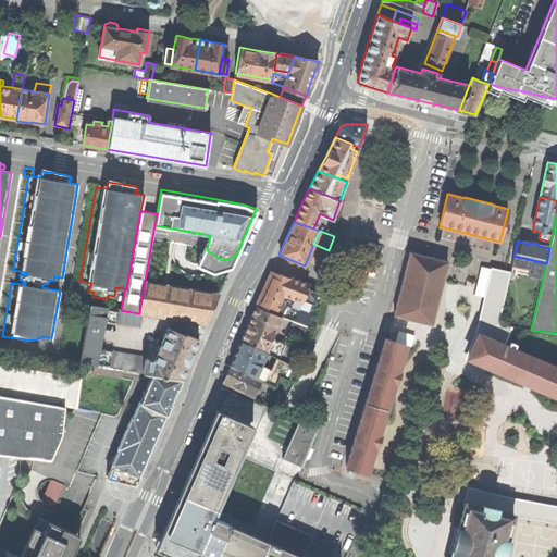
[(410,252),(394,316),(432,324),(444,276),(447,261),(410,252)]
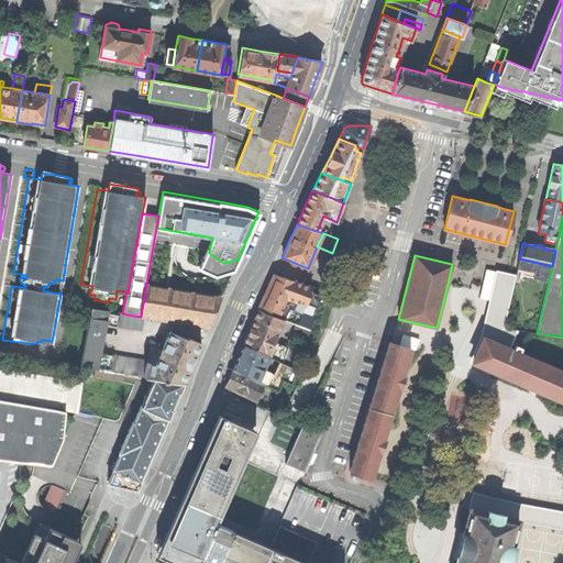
[(479,298),(489,300),(496,273),(486,271),(479,298)]
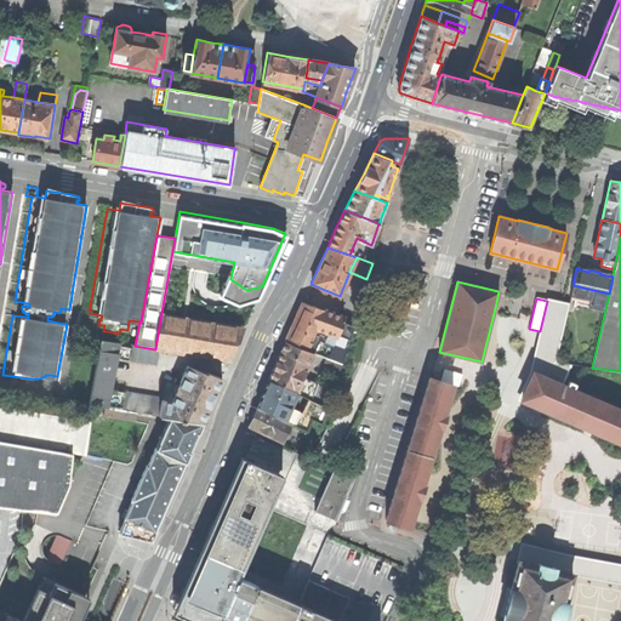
[(523,399),(535,404),(548,375),(554,362),(556,362),(569,303),(564,302),(551,300),(547,314),(546,319),(535,369),(535,372),(523,399)]
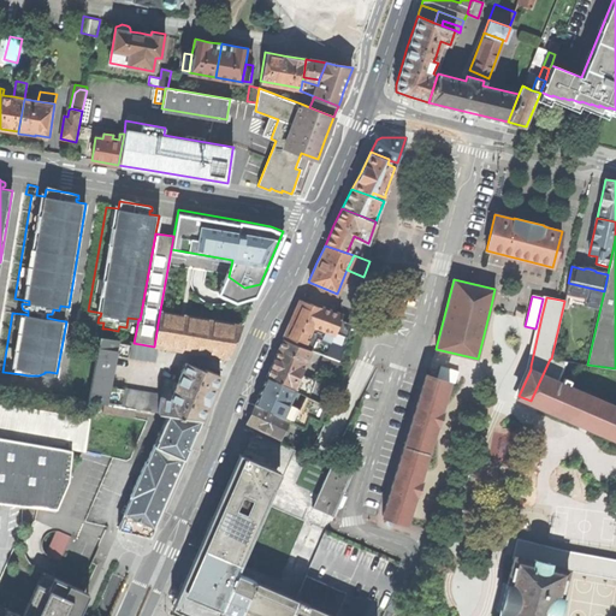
[(330,331),(333,333),(341,315),(301,300),(291,320),(283,338),(304,347),(311,333),(314,325),(330,331)]
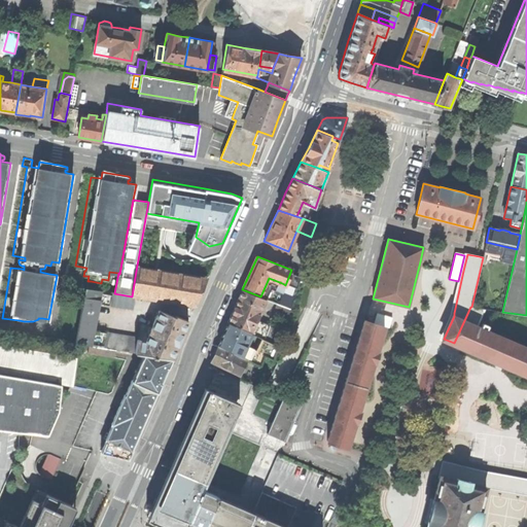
[(165,302),(169,277),(136,271),(132,296),(135,296),(148,299),(165,302)]
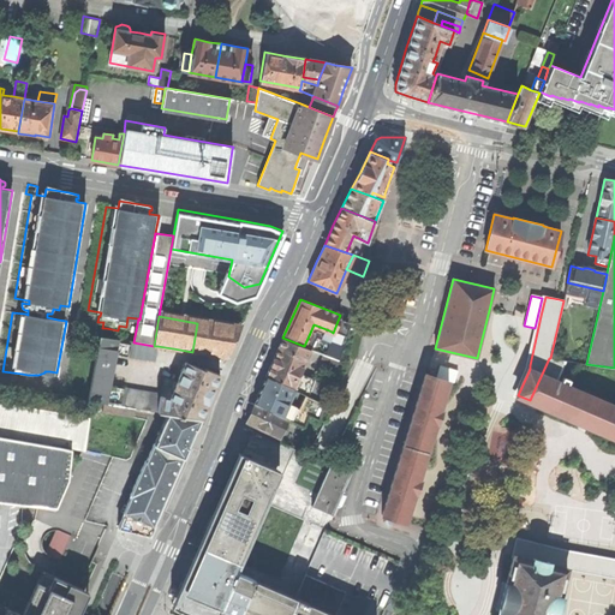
[(197,323),(192,352),(227,358),(233,346),(239,332),(197,323)]
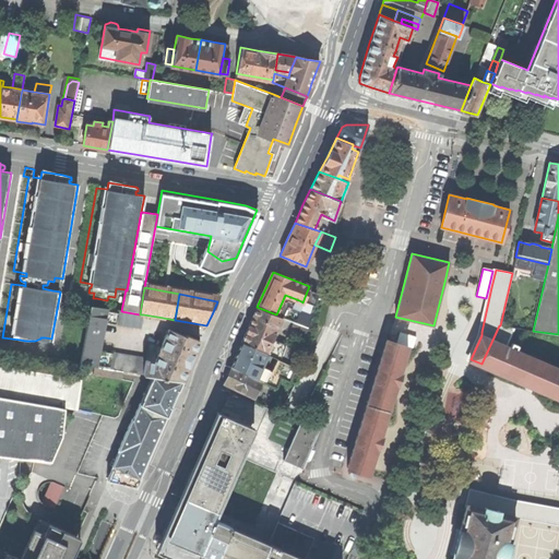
[(282,302),(296,308),(299,300),(285,295),(282,302)]
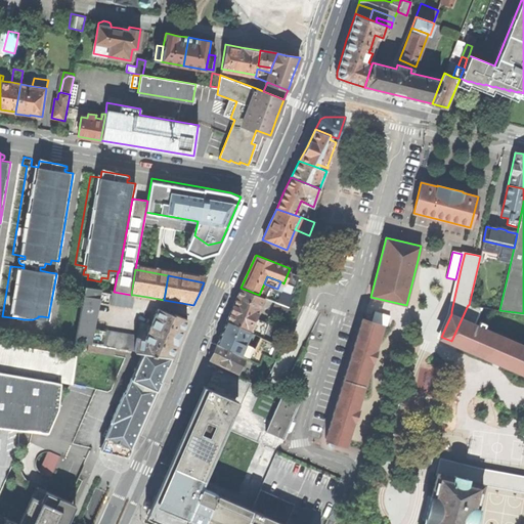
[(85,287),(76,341),(90,344),(92,331),(98,299),(99,289),(85,287)]
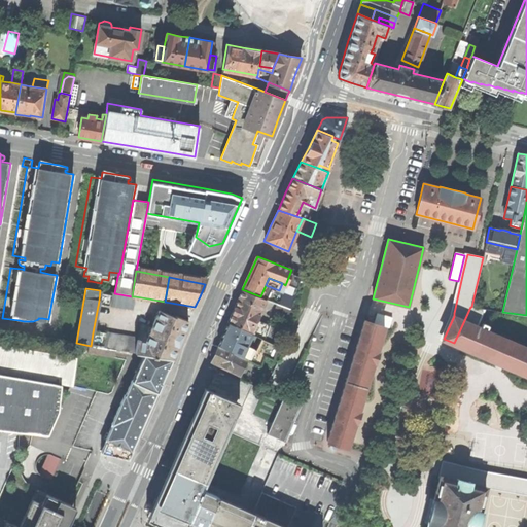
[(260,296),(242,289),(235,308),(229,322),(252,334),(257,320),(266,299),(260,296)]
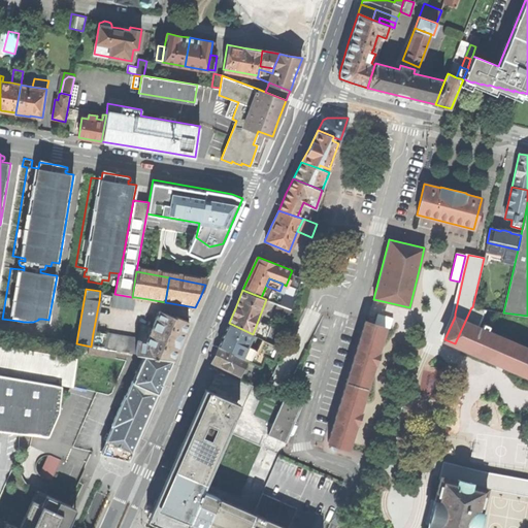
[(114,294),(100,291),(99,301),(102,301),(102,304),(133,309),(135,297),(132,297),(114,294)]
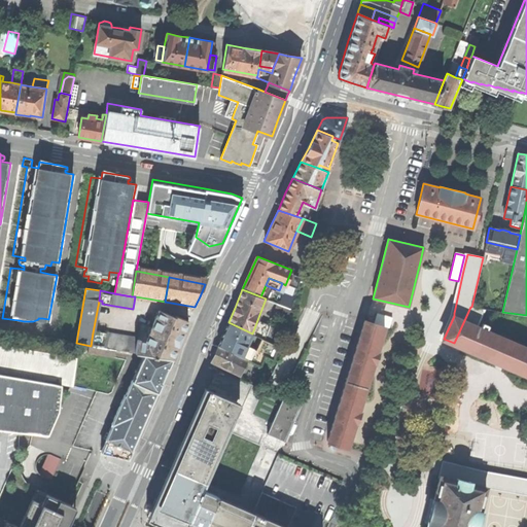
[(293,295),(283,291),(283,292),(278,304),(289,308),(293,295)]
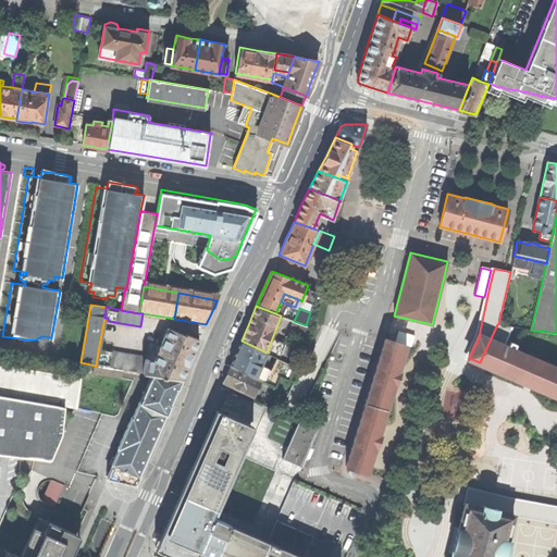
[(306,325),(294,321),(293,321),(289,330),(304,336),(307,326),(306,325)]
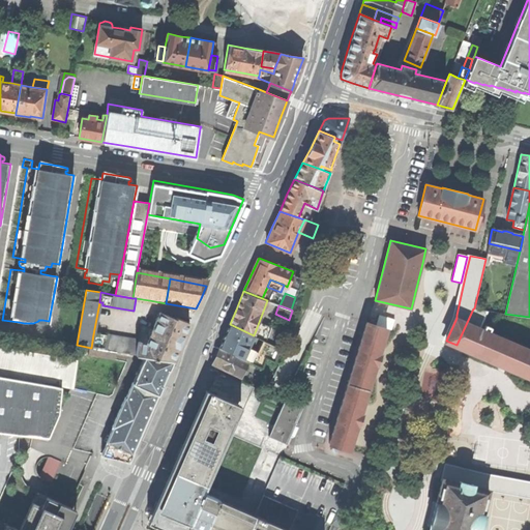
[(457,345),(529,376),(529,351),(482,330),(482,329),(487,311),(474,308),(473,308),(468,320),(457,345)]
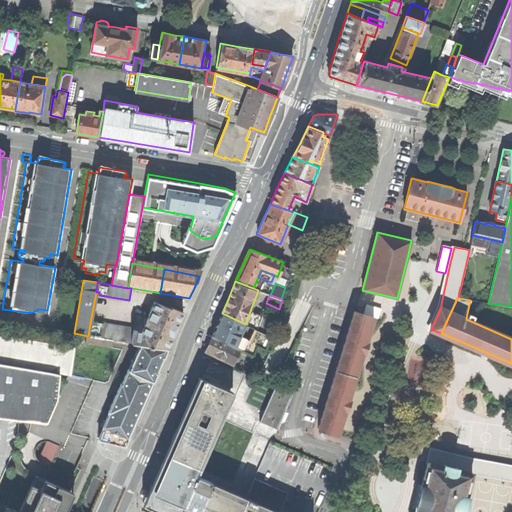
[(133,328),(130,342),(139,344),(167,349),(174,331),(183,312),(169,306),(169,307),(154,301),(147,318),(142,329),(133,328)]
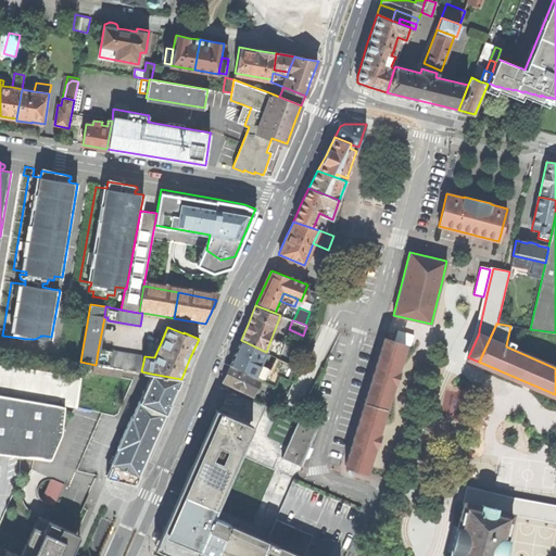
[(144,354),(144,356),(154,357),(160,345),(148,338),(144,354)]
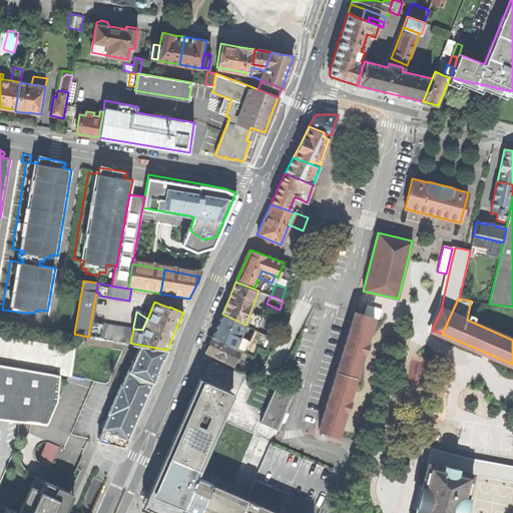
[(252,328),(258,315),(250,312),(245,325),(252,328)]
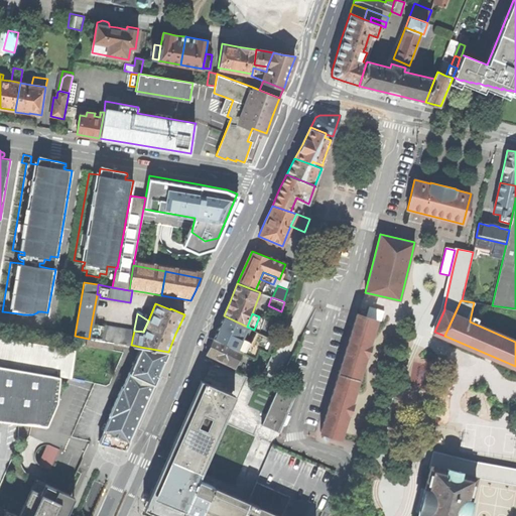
[(357,313),(340,372),(358,378),(366,355),(367,355),(370,345),(369,345),(376,319),(357,313)]
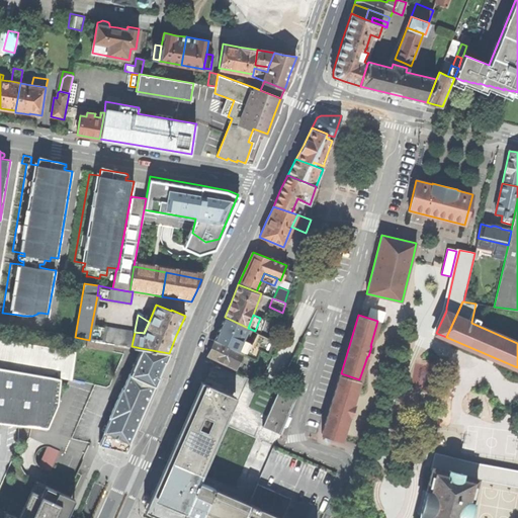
[(217,333),(213,339),(243,353),(256,358),(260,348),(252,344),(242,340),(248,328),(225,317),(219,328),(217,333)]
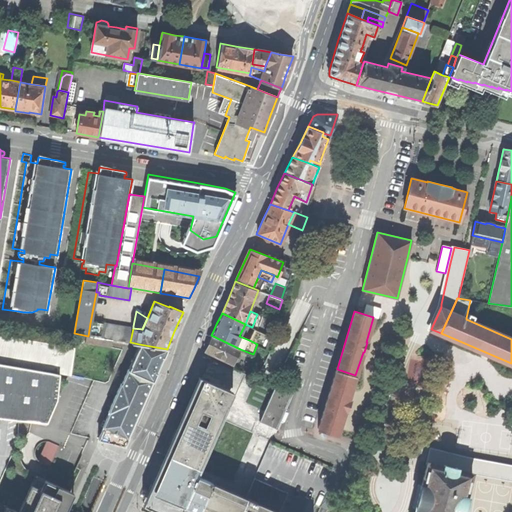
[(254,328),(271,336),(275,324),(261,317),(262,316),(257,314),(252,327),(254,328)]
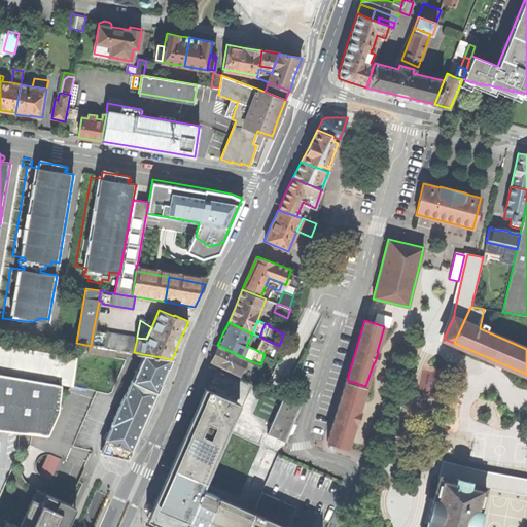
[(137,338),(137,336),(98,331),(97,334),(95,346),(116,348),(134,352),(137,338)]
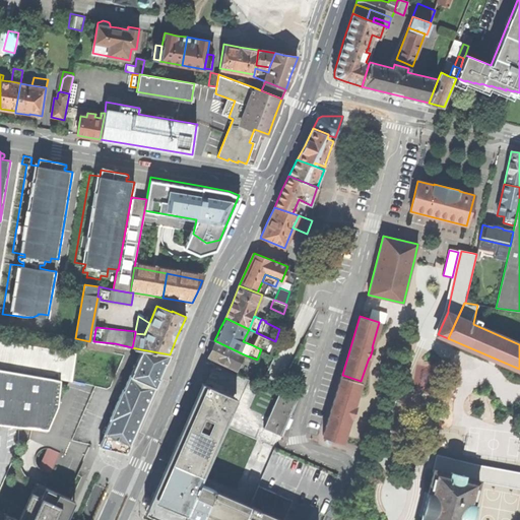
[(275,341),(258,333),(253,345),(261,349),(270,353),(275,341)]
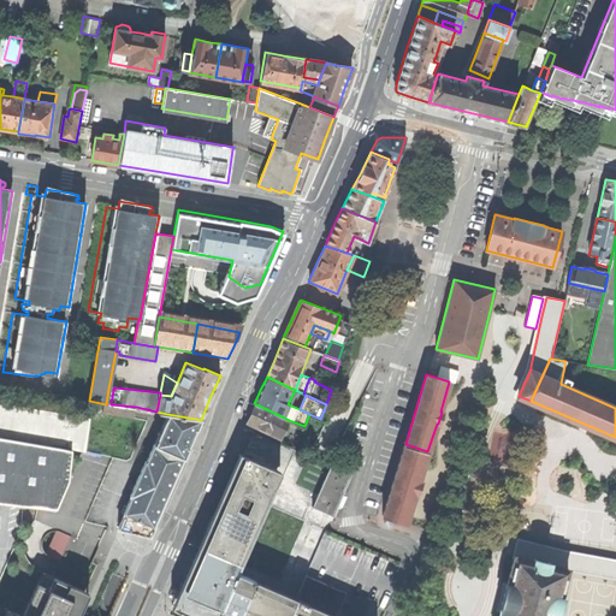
[(0,503),(57,510),(70,480),(73,449),(86,450),(92,412),(57,407),(0,396),(0,503)]
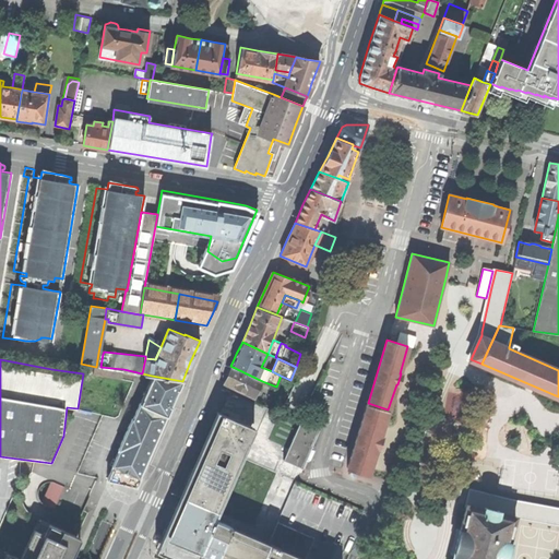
[(95,373),(96,367),(81,364),(52,359),(51,369),(83,373),(94,376),(95,373)]
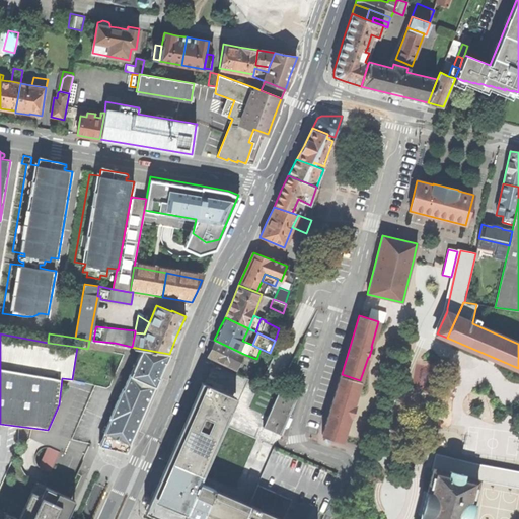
[(243,354),(214,340),(211,348),(207,356),(236,370),(243,354)]
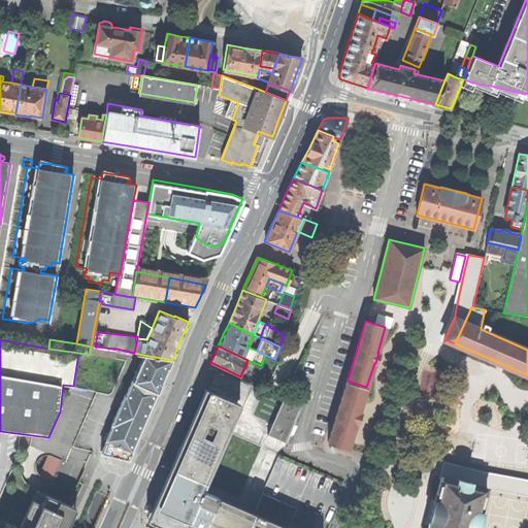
[(91,347),(90,353),(116,358),(117,349),(95,347),(91,347)]
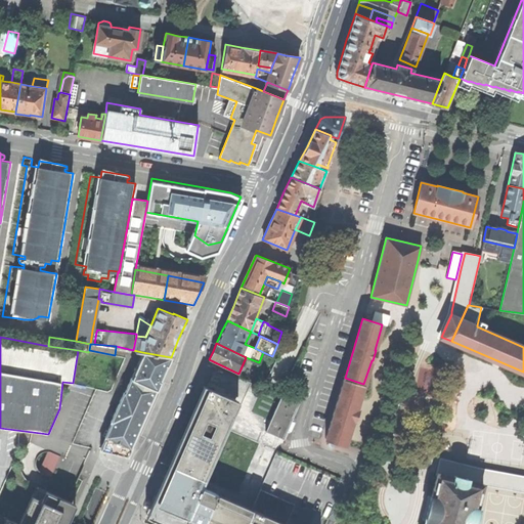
[(101,449),(129,455),(131,450),(171,357),(142,352),(126,391),(125,391),(112,421),(113,422),(101,449)]
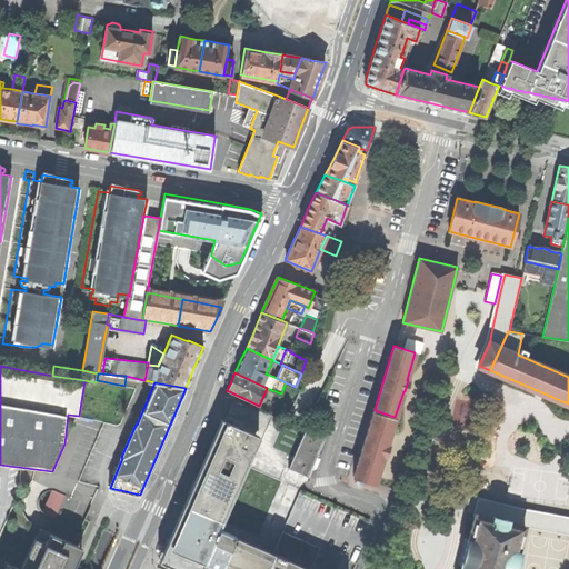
[(387,445),(395,417),(375,410),(353,477),(375,482),(383,456),(385,456),(388,446),(387,445)]
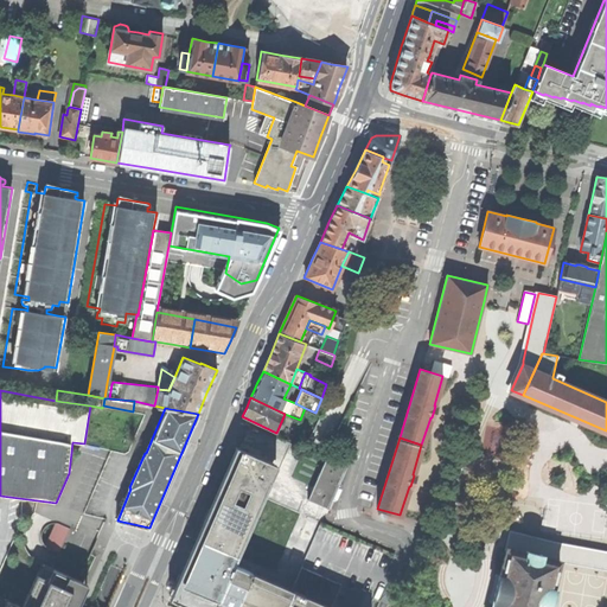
[(236,564),(278,464),(242,448),(240,447),(237,446),(172,598),(193,606),(216,606),(219,601),(232,606),(333,606),(332,606),(340,585),(301,567),(292,588),(254,572),(236,564)]
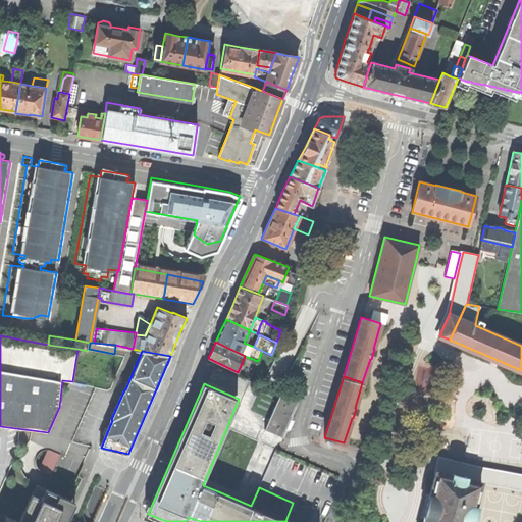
[(280,394),(264,430),(281,437),(298,401),(280,394)]
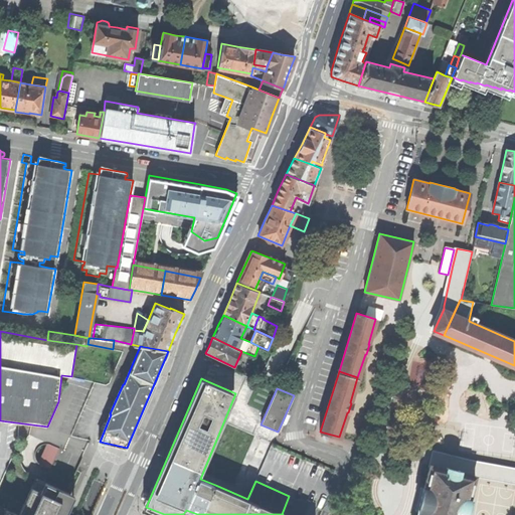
[(41,463),(52,468),(60,448),(49,443),(41,463)]
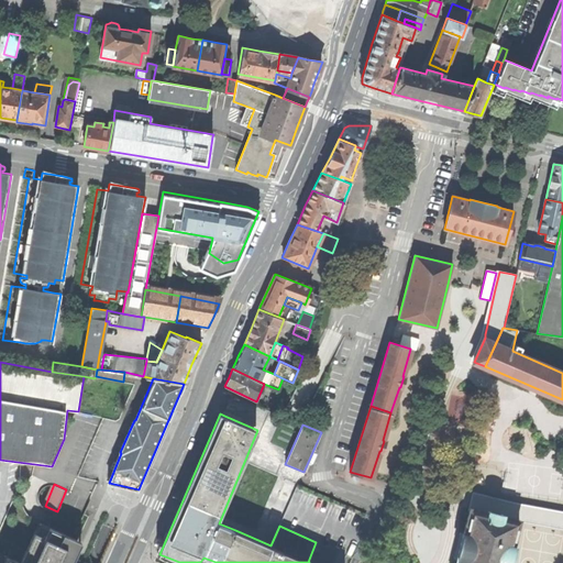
[(562,512),(519,506),(475,494),(472,508),(487,512),(488,510),(503,514),(503,516),(519,520),(519,521),(562,528),(562,512)]
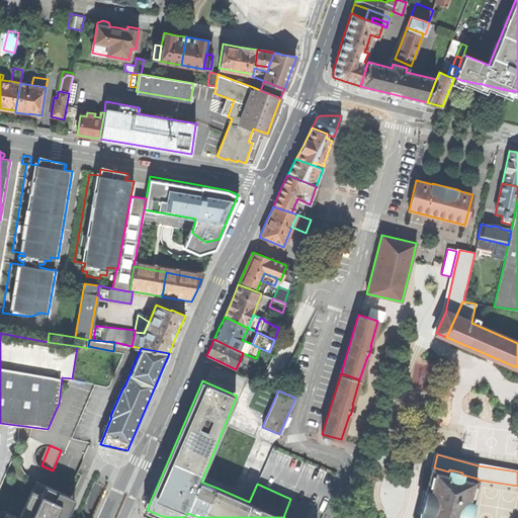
[(421,515),(420,517),(469,517),(473,502),(472,502),(478,480),(478,479),(462,475),(462,472),(449,469),(448,471),(434,467),(433,467),(427,491),(425,491),(420,514),(421,515)]
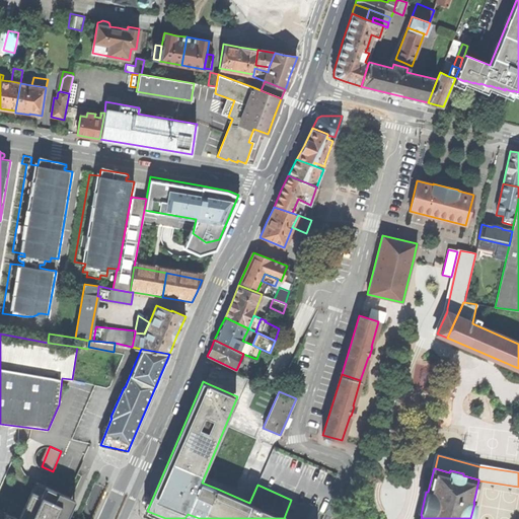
[(76,499),(72,497),(60,492),(47,486),(35,480),(31,491),(18,518),(13,516),(14,515),(7,512),(3,518),(66,518),(68,515),(76,499)]
